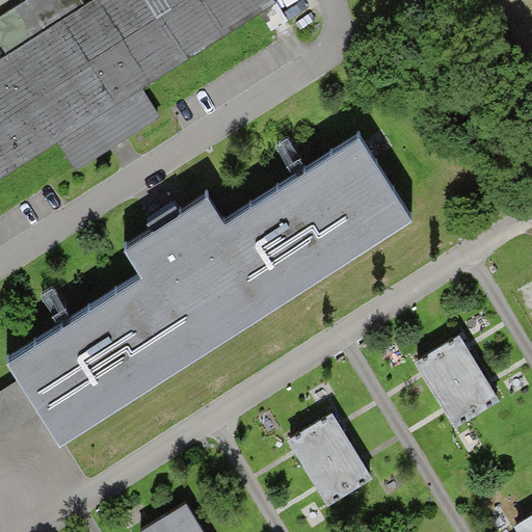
[(0,43),(7,55),(0,59),(0,178),(60,140),(77,167),(159,115),(141,88),(277,2),(275,0),(91,0),(85,4),(82,0),(23,0),(0,15),(0,43)]
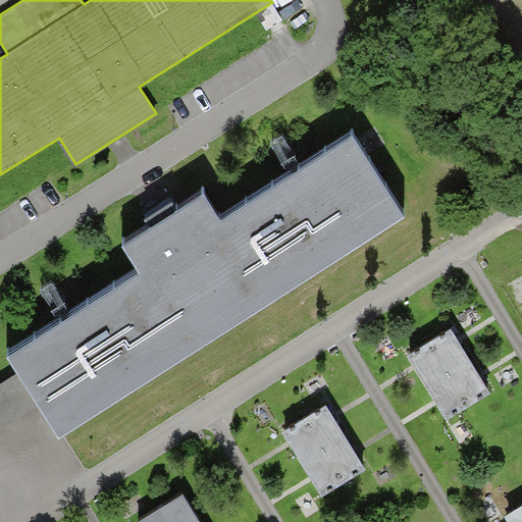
[(138,267),(5,351),(20,374),(0,385),(0,428),(39,404),(56,430),(402,211),(350,129),(219,213),(205,191),(176,209),(171,200),(163,205),(143,218),(149,226),(122,243),(138,267)]
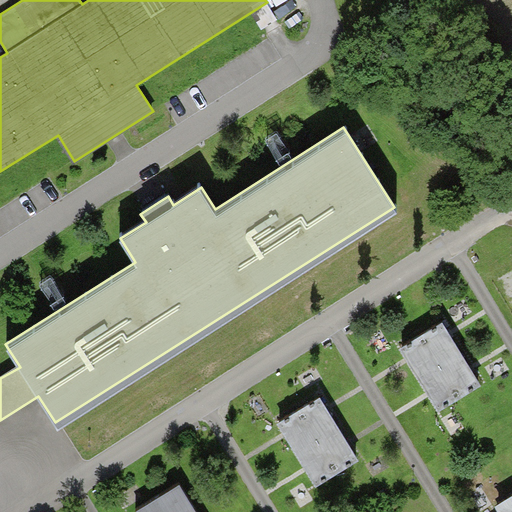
[(443,323),(400,349),(406,360),(427,394),(439,413),(482,386),(470,368),(449,333),(443,323)]
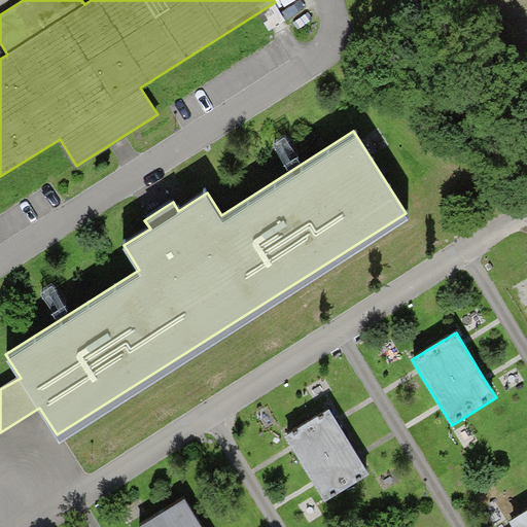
[(329,409),(285,435),(292,447),(314,483),(325,501),(371,475),(358,455),(337,419),(329,409)]
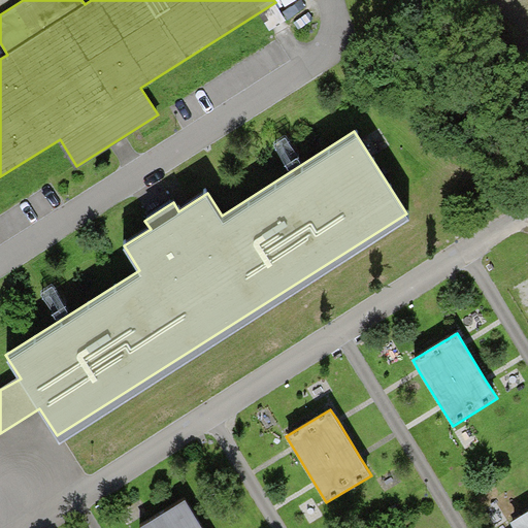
[(139,527),(202,527),(185,498),(139,526),(139,527)]
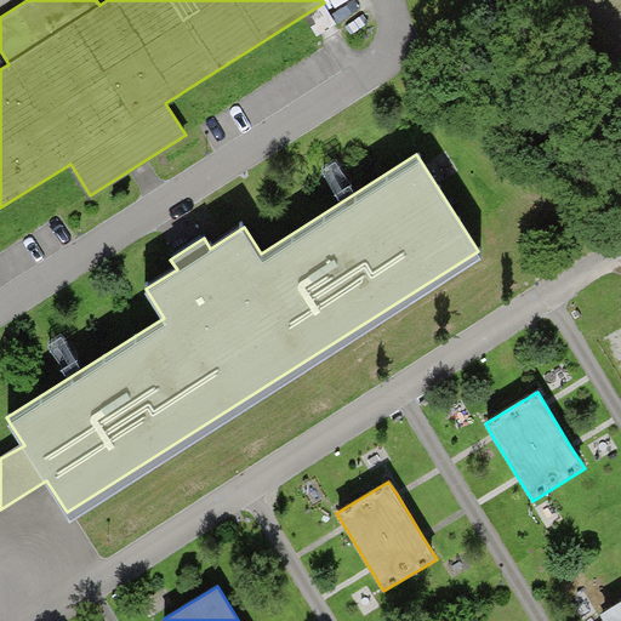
[(620,620),(620,603),(602,615),(604,620),(620,620)]
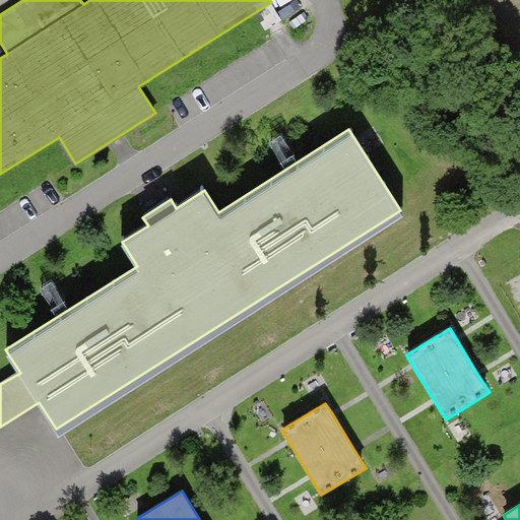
All buildings are outlined.
